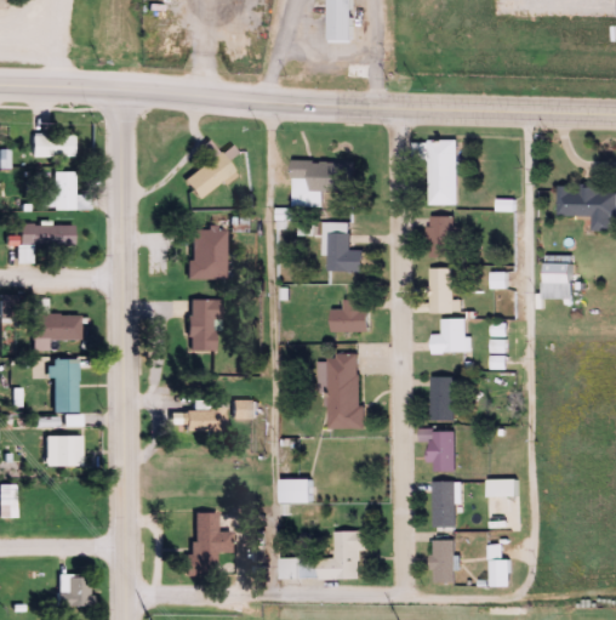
[(326,0),(326,43),(353,43),(352,0),(326,0)]
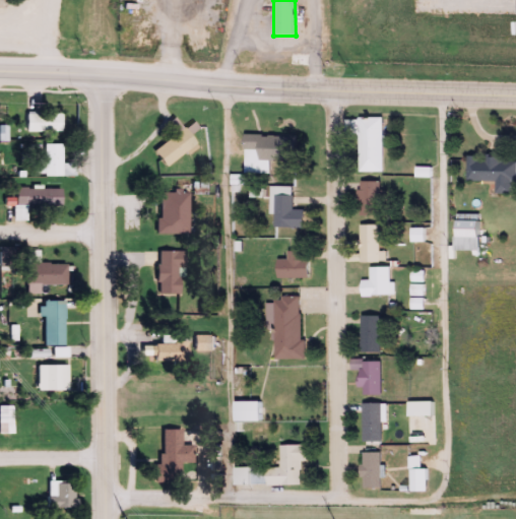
[(27,131),(64,131),(64,112),(27,112),(27,131)]
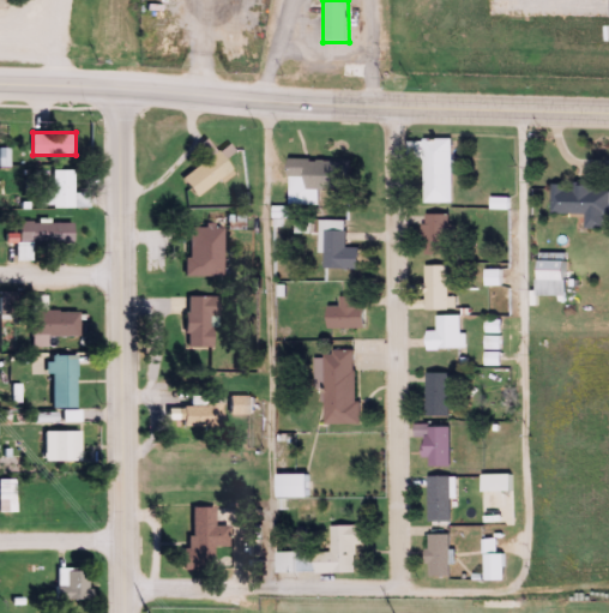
[(452,202),(452,138),(423,138),(423,202),(452,202)]
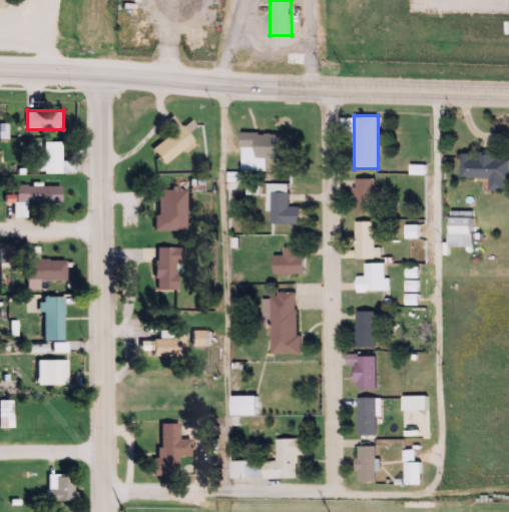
[(152,149),(165,165),(195,141),(182,125),(176,129),(176,130),(152,149)]
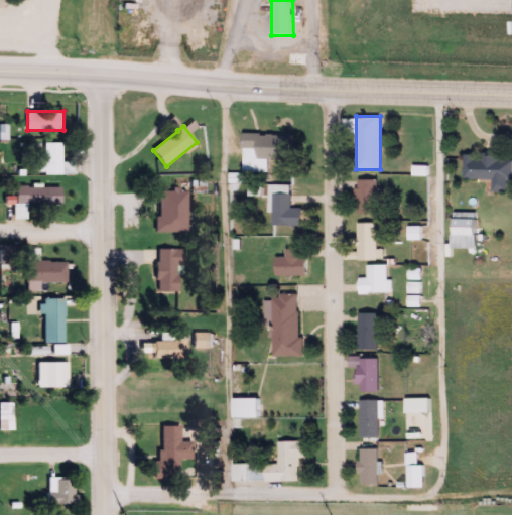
[(294,134),(242,134),(242,159),(294,159),(294,134)]
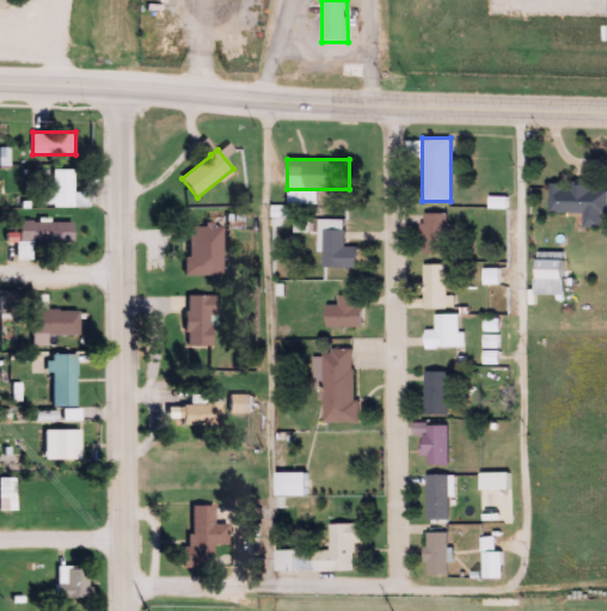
[(78,206),(78,169),(54,169),(54,191),(47,191),(47,206),(78,206)]
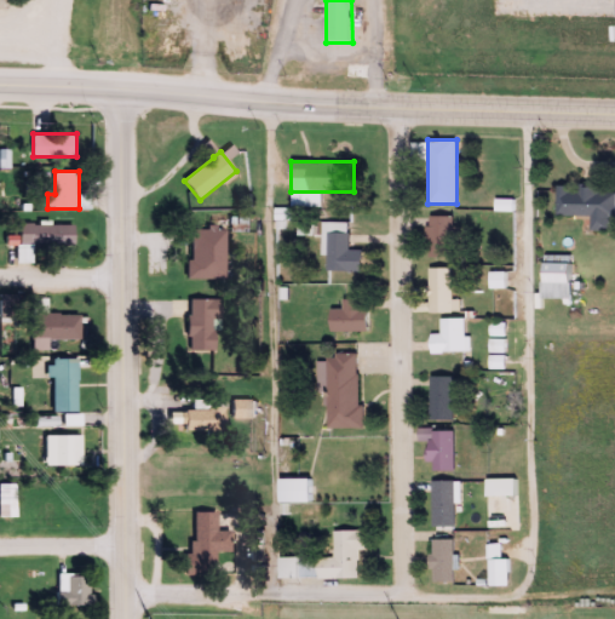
[(557,216),(591,215),(591,229),(614,229),(614,188),(570,188),(570,185),(557,185),(557,216)]
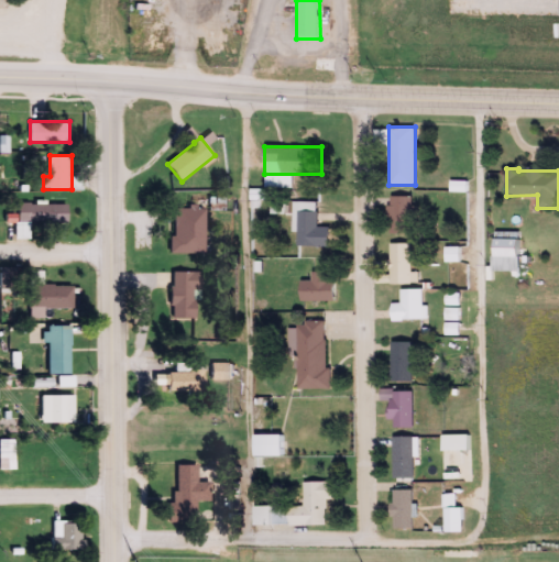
[(414,233),(414,196),(391,196),(391,233),(414,233)]
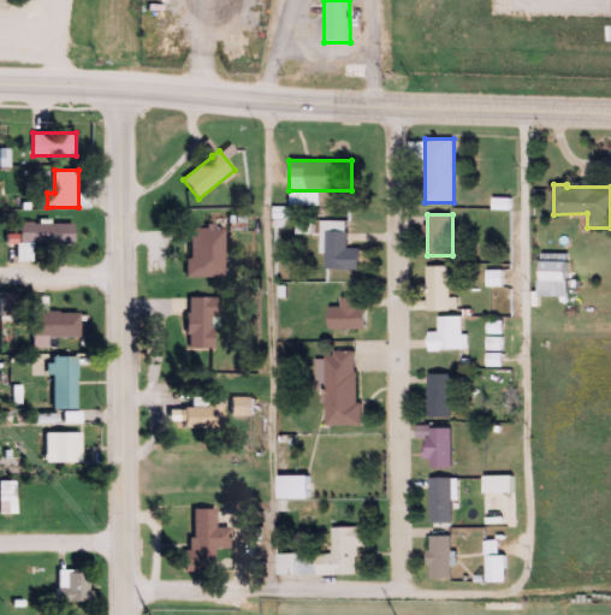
[(348,220),(325,220),(325,270),(361,270),(361,248),(348,248),(348,220)]
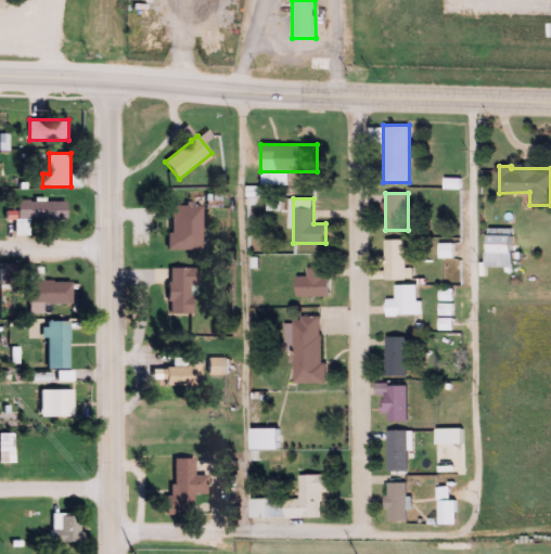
[(69,219),(69,201),(18,201),(18,219),(69,219)]
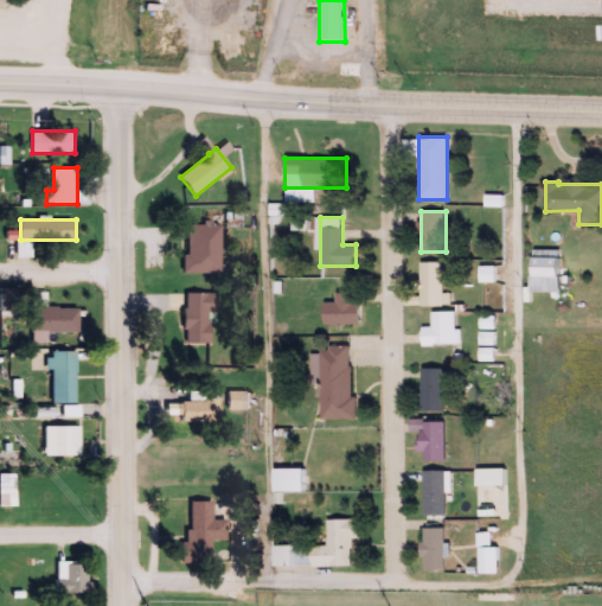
[(187,273),(223,273),(223,224),(187,223),(187,273)]
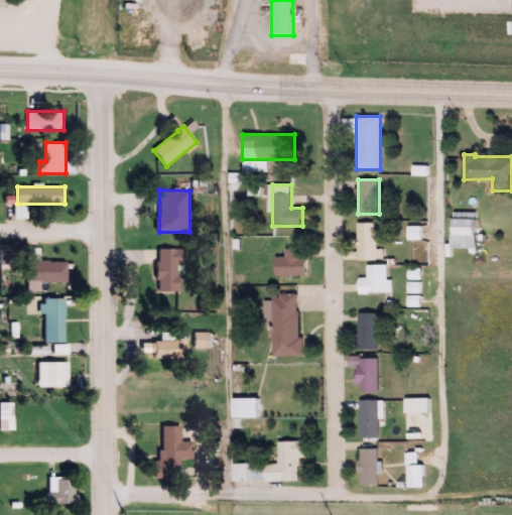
[(377,249),(377,223),(358,223),(358,259),(385,259),(385,249),(377,249)]
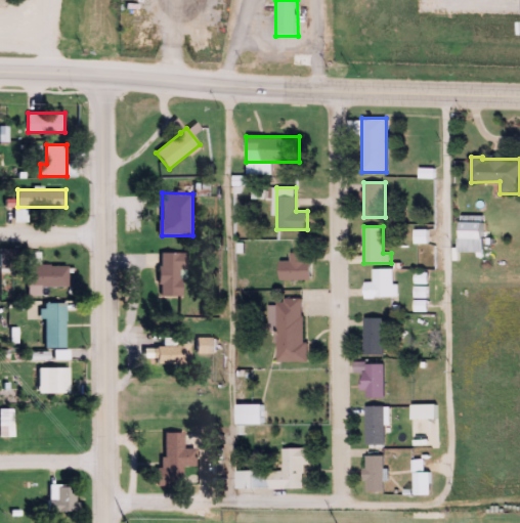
[(305,279),(305,242),(294,242),(294,249),(288,249),(288,260),(279,260),(279,279),(305,279)]
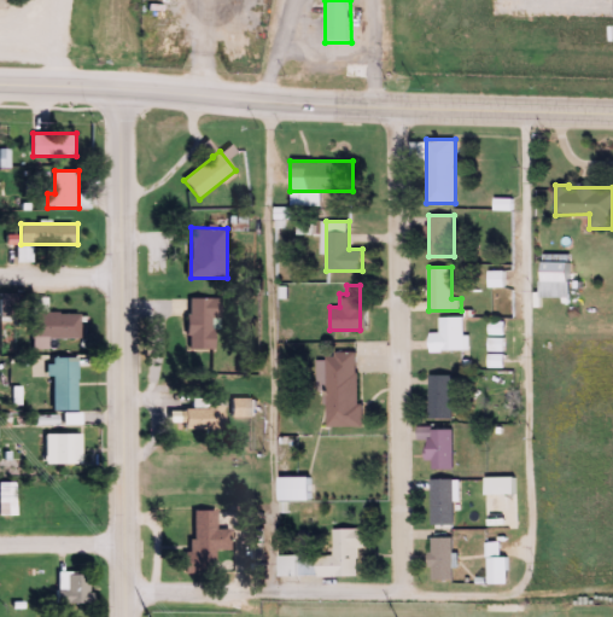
[(216,348),(216,298),(190,298),(190,348),(216,348)]
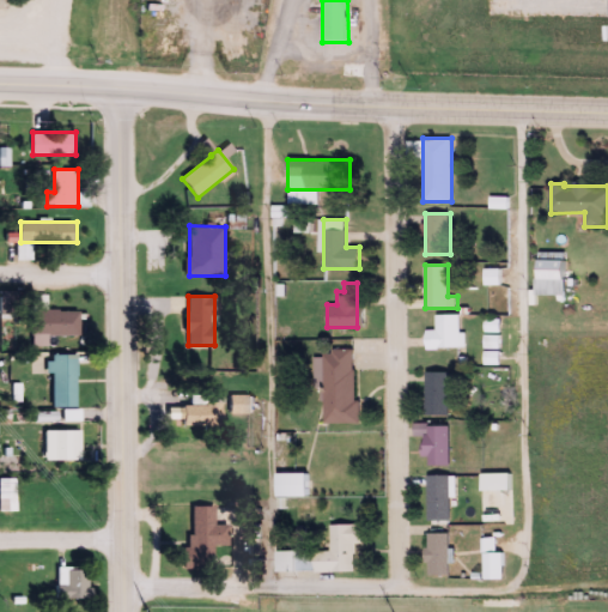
[(31,309),(31,335),(80,335),(80,309),(31,309)]
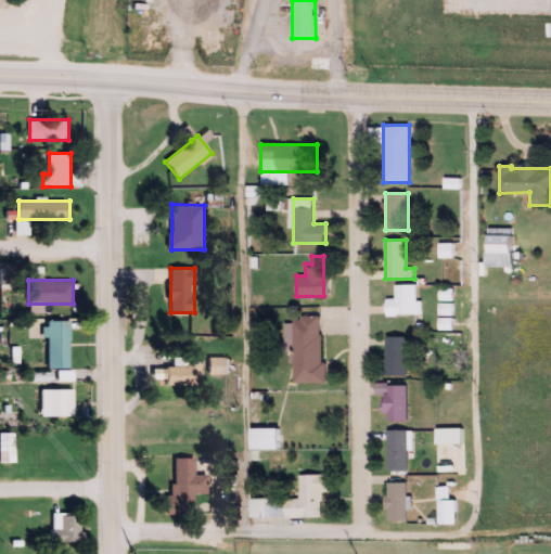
[(396,285),(396,298),(385,298),(386,316),(423,314),(422,300),(417,300),(417,284),(396,285)]
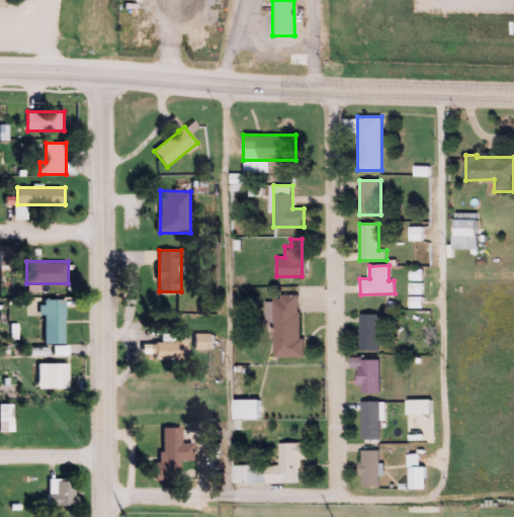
[(302,295),(274,295),(274,357),(302,357),(302,295)]
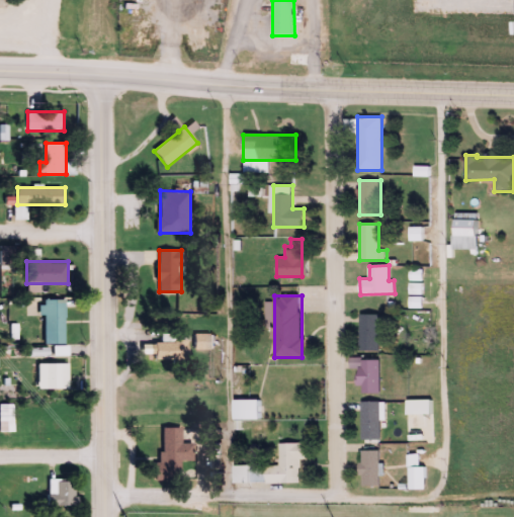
[(66,344),(66,299),(45,299),(45,344),(66,344)]
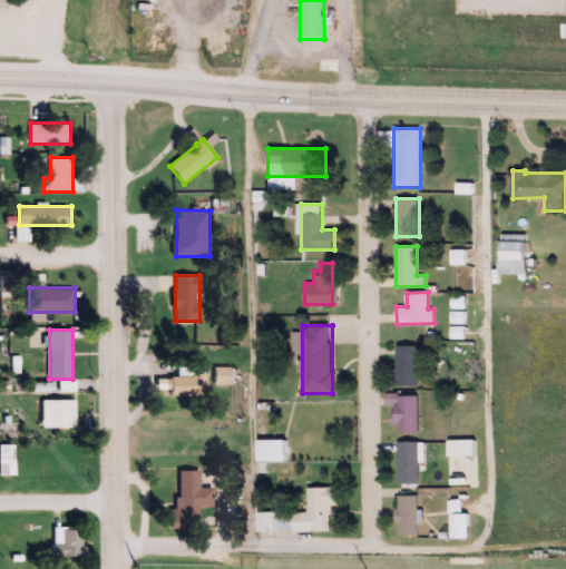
[(419,345),(397,345),(397,385),(419,385),(419,345)]
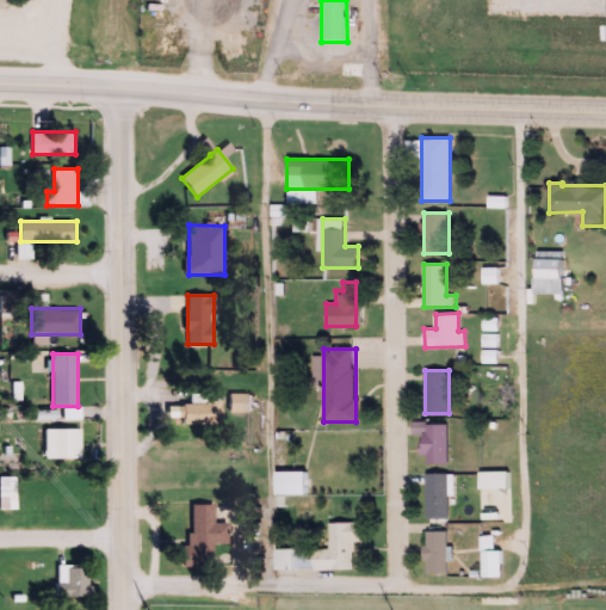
[(230,412),(252,412),(252,394),(230,394),(230,412)]
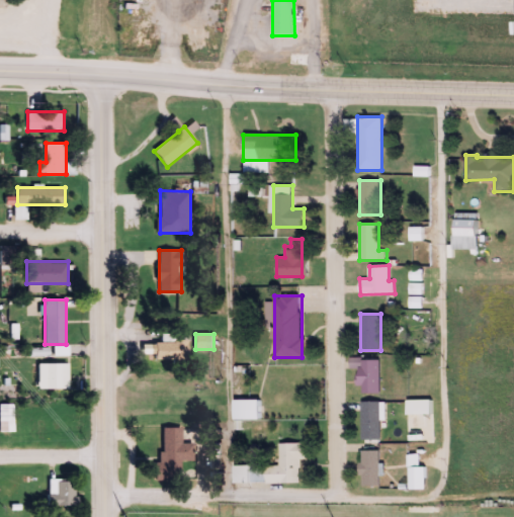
[(189,359),(189,339),(148,339),(148,359),(189,359)]
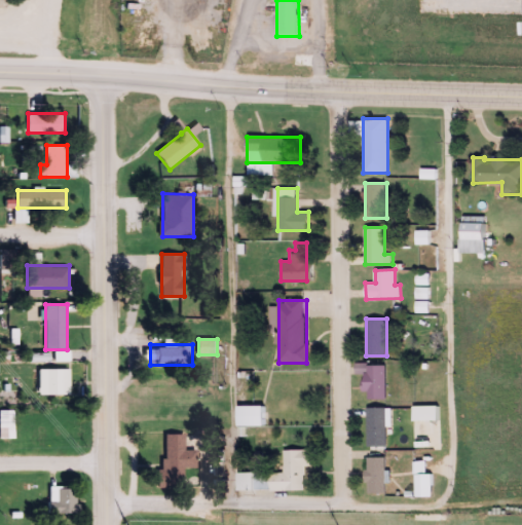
[(386,363),(353,363),(353,374),(364,374),(364,398),(386,398),(386,363)]
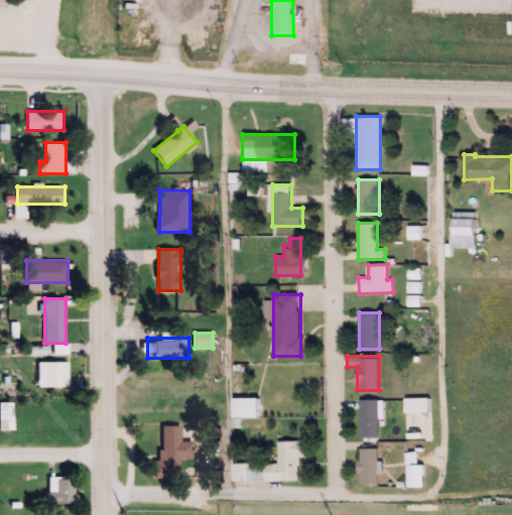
[(69,387),(69,361),(37,361),(37,387),(69,387)]
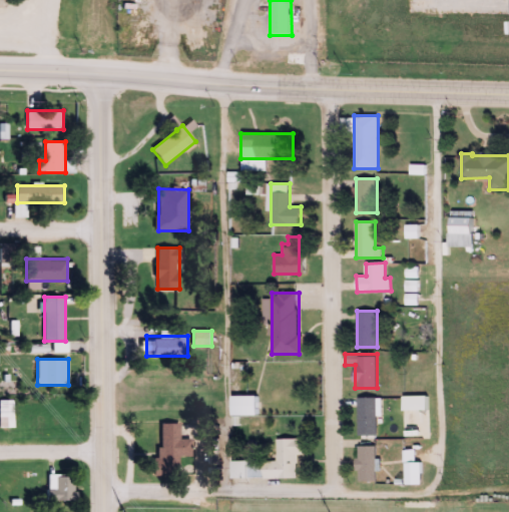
[(230,395),(230,416),(257,416),(257,395),(230,395)]
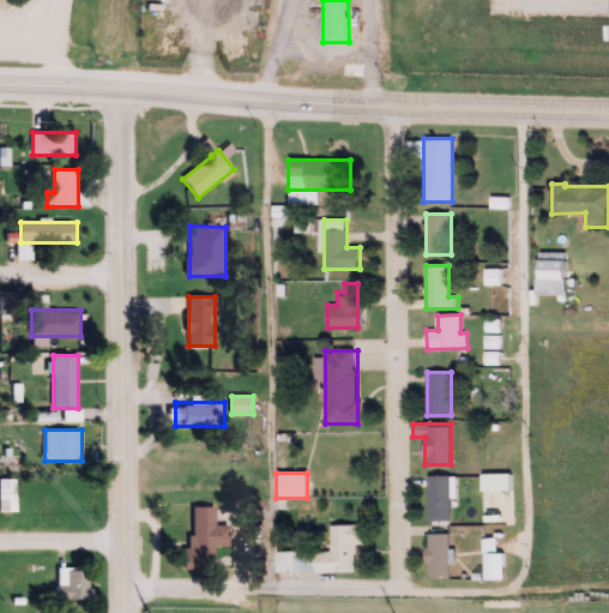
[(428,522),(451,522),(451,475),(428,475),(428,522)]
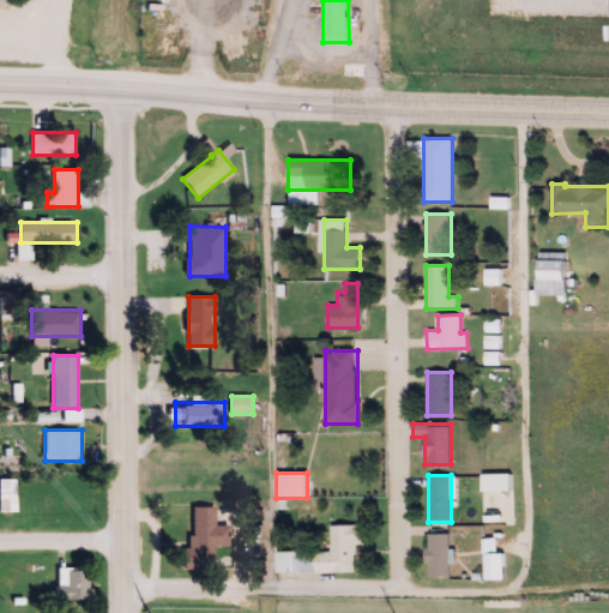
[(0,510),(17,511),(17,479),(0,478),(0,510)]
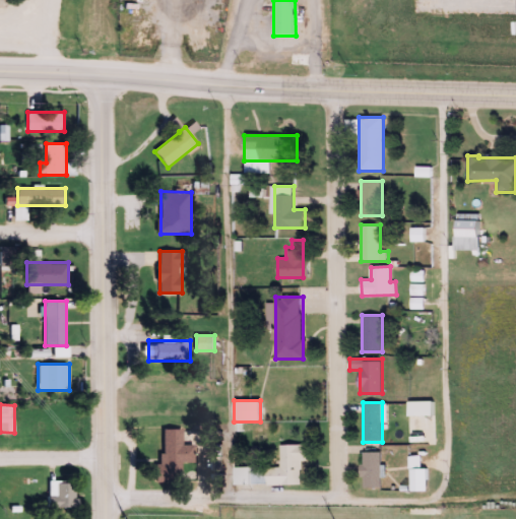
[(165,430),(165,473),(184,473),(184,461),(197,461),(197,444),(185,444),(185,430),(165,430)]
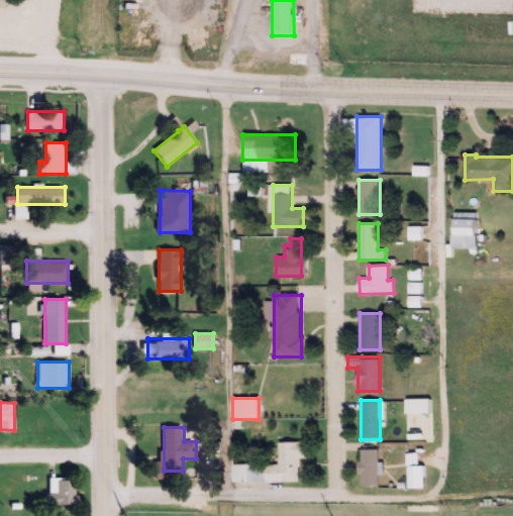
[(248,482),(299,482),(299,458),(305,457),(305,441),(279,442),(279,465),(248,465),(248,482)]
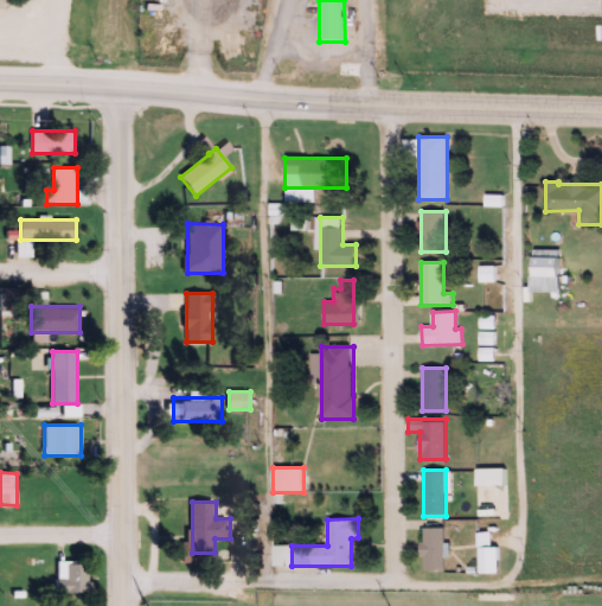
[(444,569),(446,528),(423,528),(423,569),(444,569)]
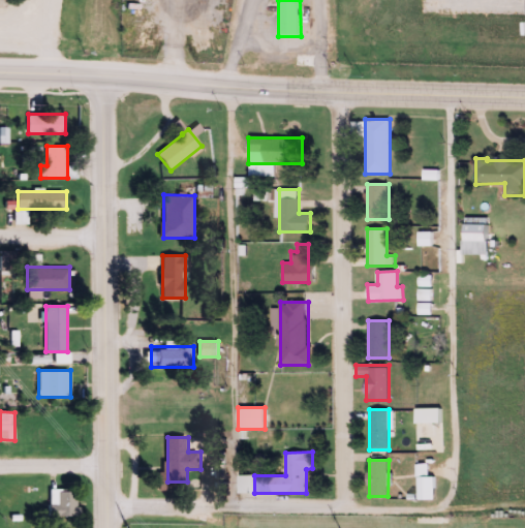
[(80,516),(80,489),(52,489),(52,516),(80,516)]
